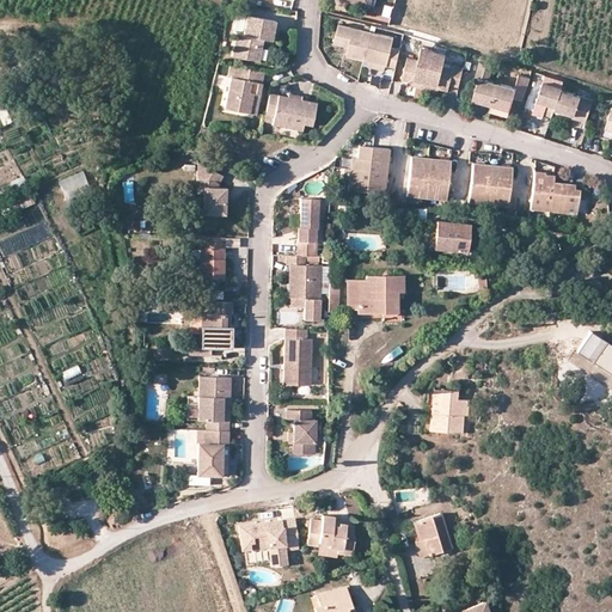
[(264,46),(257,43),(259,36),(267,37),(274,40),(277,19),(249,13),(244,32),(238,31),(233,54),(262,60),(264,46)]
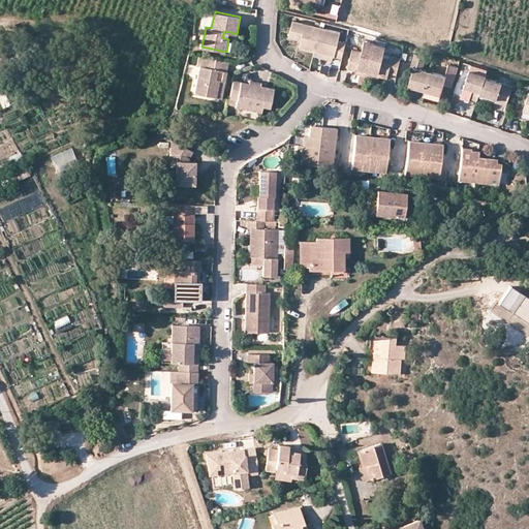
[(288,31),(302,34),(301,38),(299,47),(319,51),(333,55),(342,57),(346,40),(338,38),(340,30),(291,19),(288,31)]
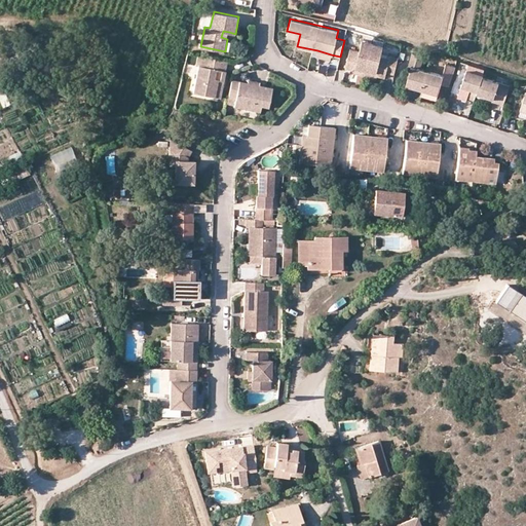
[(388,58),(380,54),(380,52),(382,44),(362,39),(359,49),(349,47),(345,67),(353,69),(357,67),(366,69),(375,71),(377,74),(385,76),(386,71),(395,73),(399,57),(389,54),(388,58)]
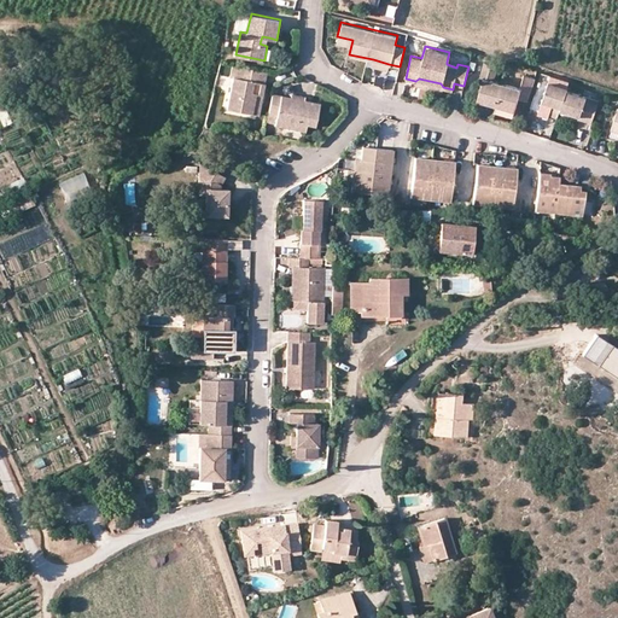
[(483,75),(477,97),(514,109),(518,97),(528,100),(535,76),(525,73),(522,86),(495,77),(499,64),(485,60),(481,75),(483,75)]
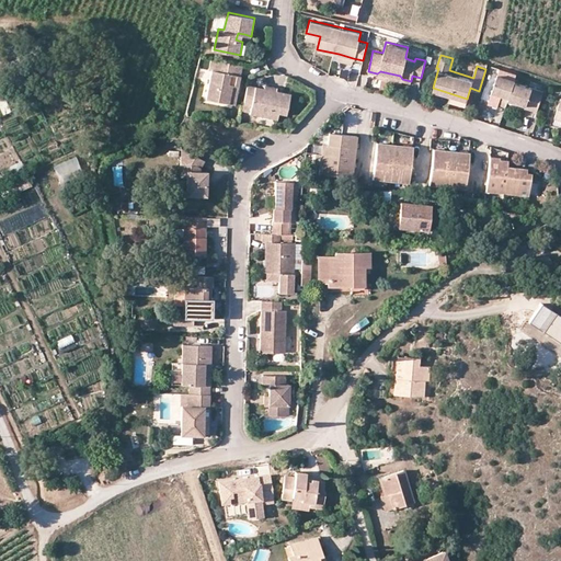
[(208,99),(236,104),(242,65),(216,59),(215,71),(213,70),(208,99)]
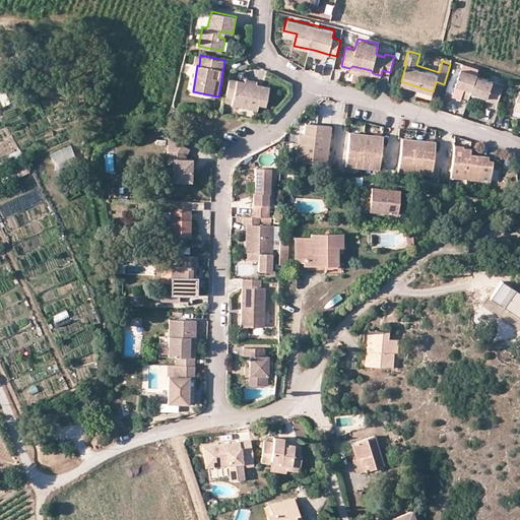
[(349,68),(350,70),(370,75),(373,73),(371,70),(362,68),(352,66),(349,68)]
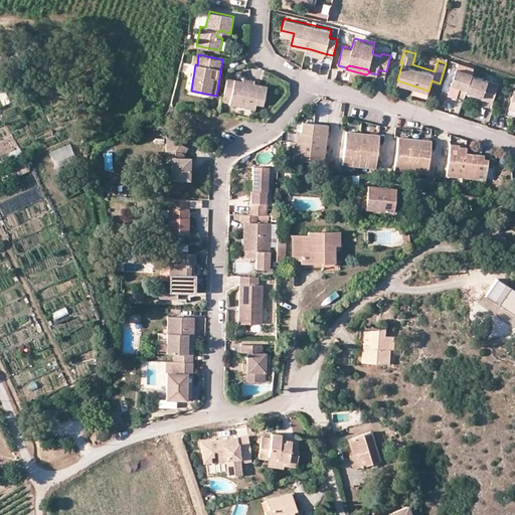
[(458,66),(453,82),(460,84),(459,90),(457,94),(466,97),(467,91),(469,86),(476,88),(475,94),(482,96),(482,97),(494,101),(499,81),(472,73),(473,71),(458,66)]
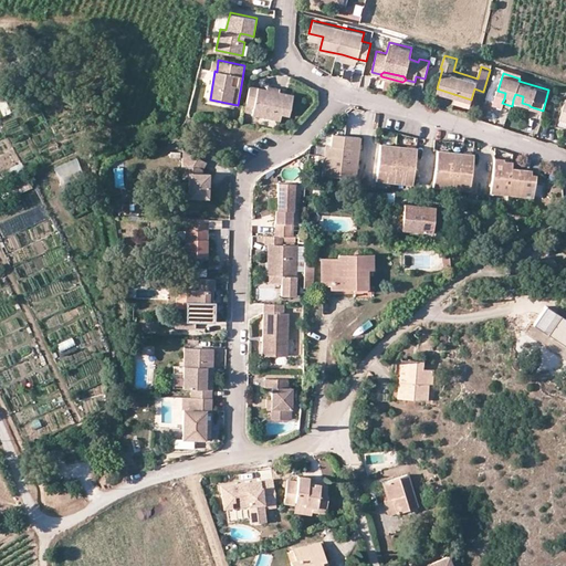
[(254,104),(258,86),(250,85),(247,103),(244,113),(252,114),(254,104)]
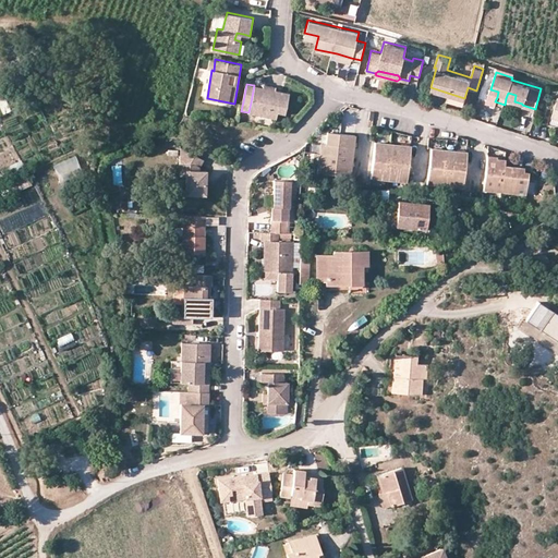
[(289,93),(254,85),(251,102),(249,112),(276,118),(277,112),(284,113),(289,93)]
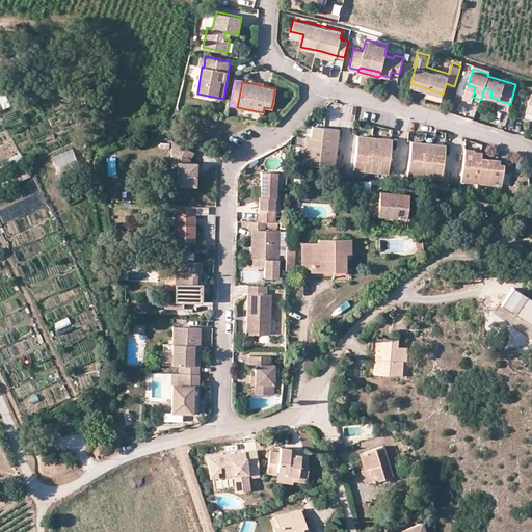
[(0,95),(0,103),(3,108),(9,105),(3,94),(0,95)]
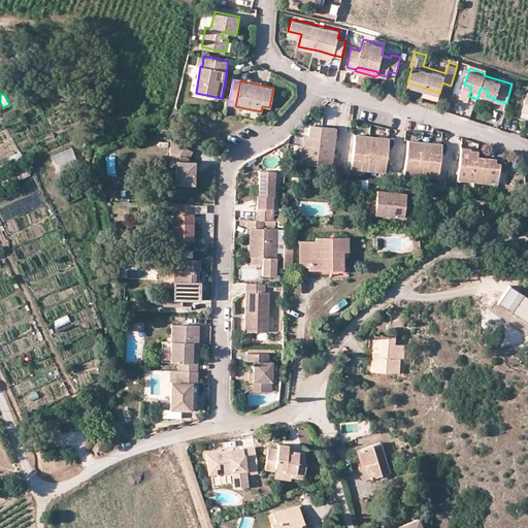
[(302,136),(299,163),(331,167),(336,129),(309,126),(307,137),(302,136)]
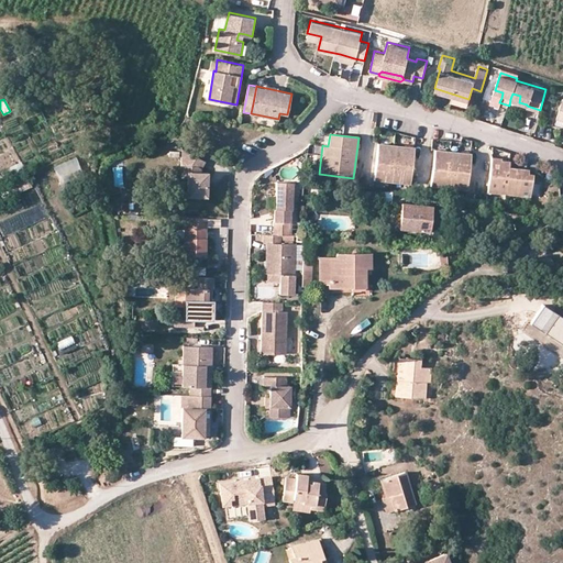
[(414,146),(377,143),(374,180),(409,184),(414,146)]
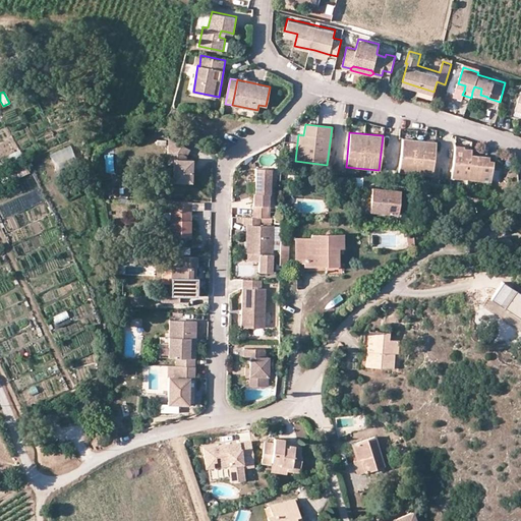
[(172,180),(191,181),(192,159),(184,158),(184,146),(168,137),(168,163),(173,164),(172,180)]
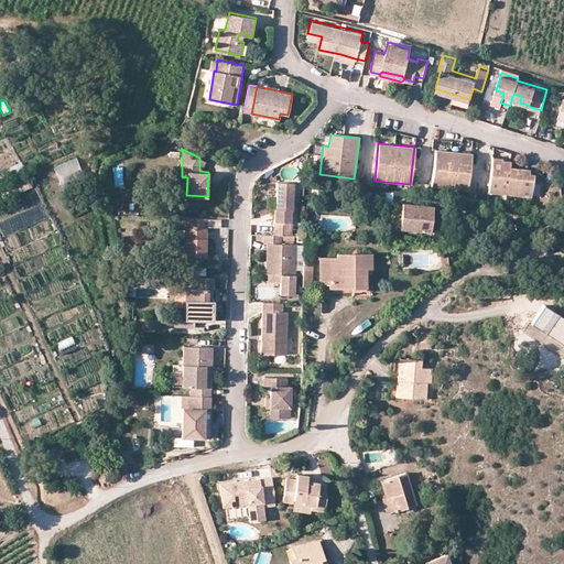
[(435,150),(432,186),(467,190),(472,154),(435,150)]
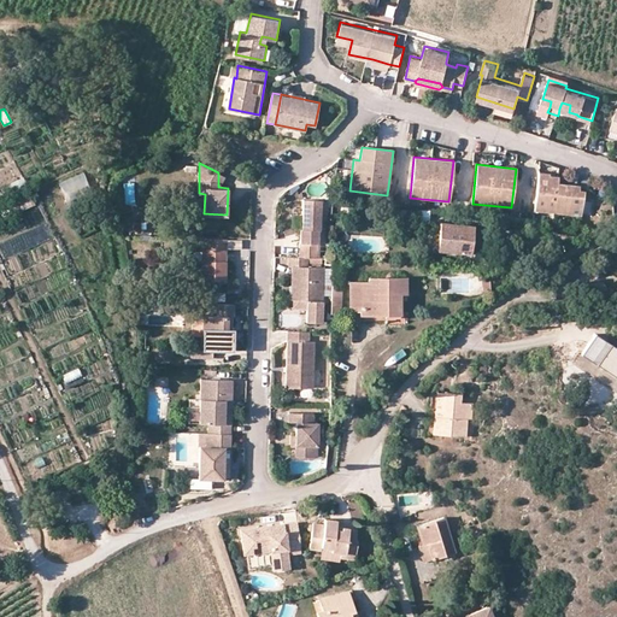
[(548,175),(539,174),(534,211),(581,216),(583,192),(579,191),(579,187),(570,187),(570,189),(564,189),(564,186),(557,184),(557,177),(548,176),(548,175)]
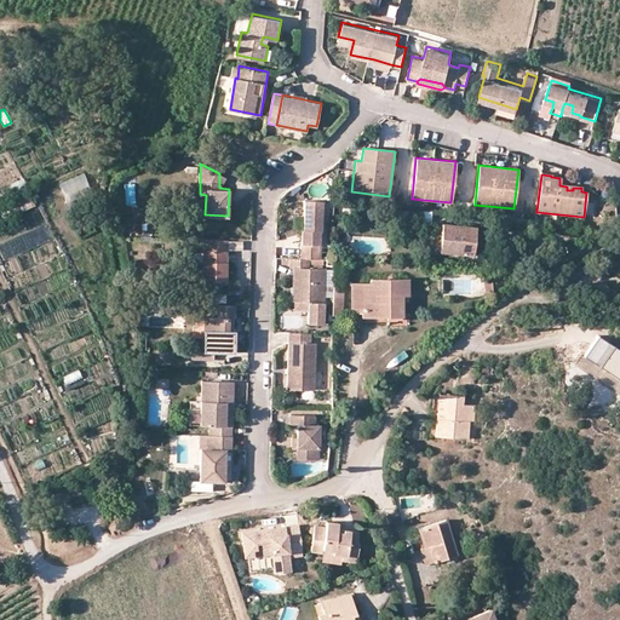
[(28,188),(23,179),(11,185),(15,194),(28,188)]
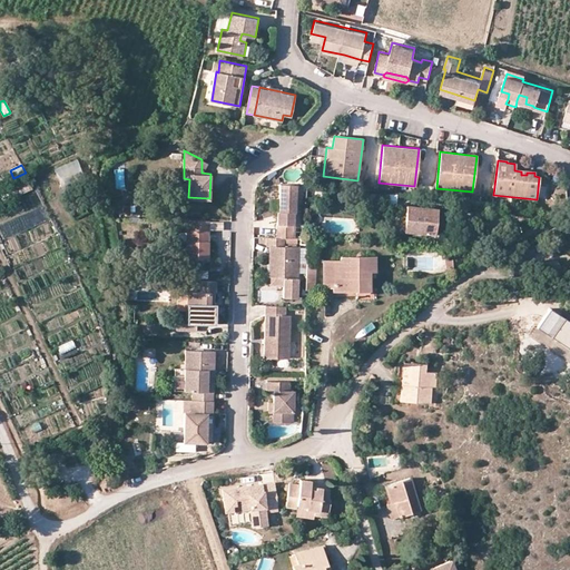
[(29,183),(12,190),(15,197),(31,190),(29,183)]
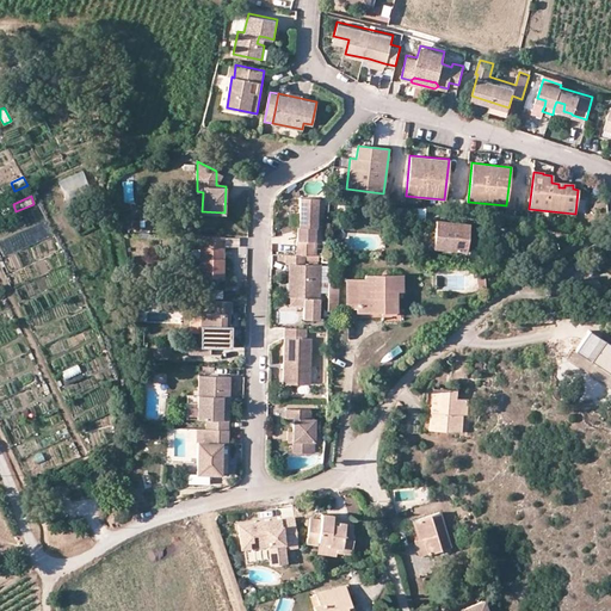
[(319,197),(300,197),(300,227),(296,227),(296,230),(301,229),(301,236),(300,239),(297,241),(296,242),(295,253),(304,254),(314,254),(315,228),(318,227),(319,197)]
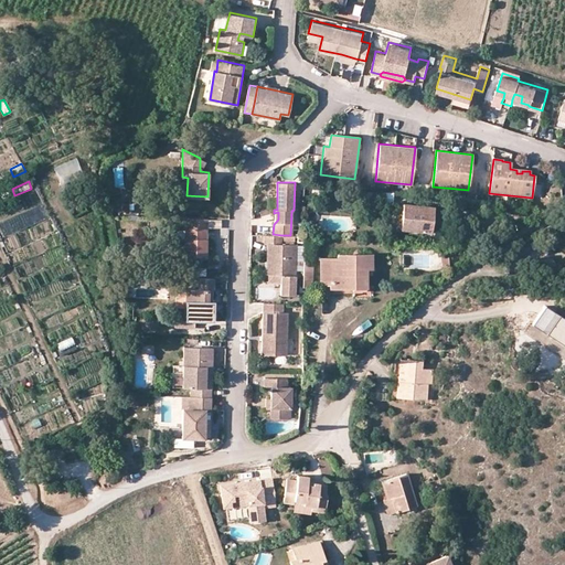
[(304,184),(304,195),(320,196),(320,185),(304,184)]
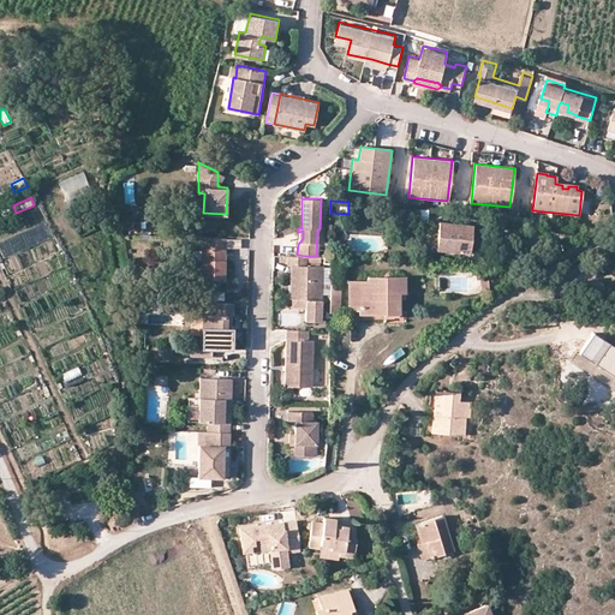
[(415,209),(415,219),(429,220),(429,210),(415,209)]
